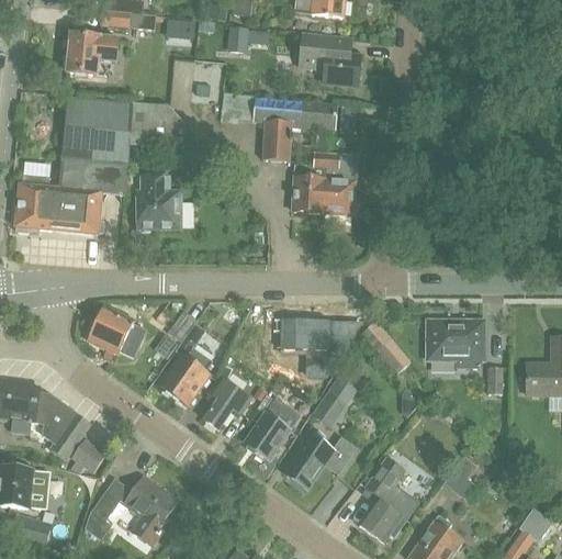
[(108,0),(108,9),(142,12),(143,0),(108,0)]
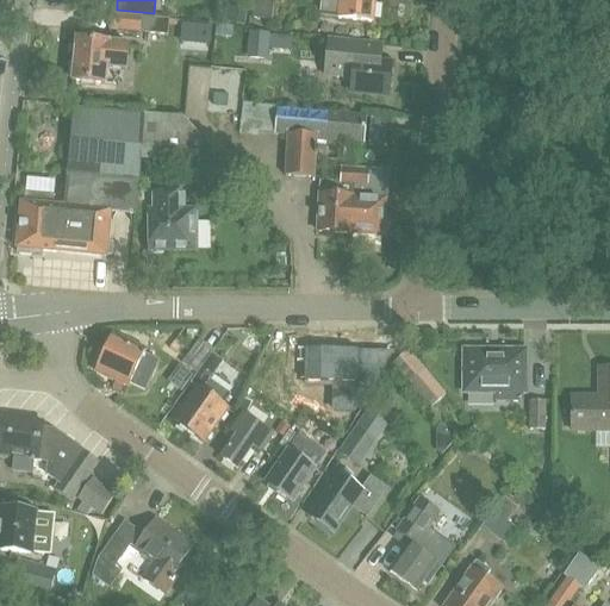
[(254,0),(251,16),(266,18),(268,0),(254,0)]
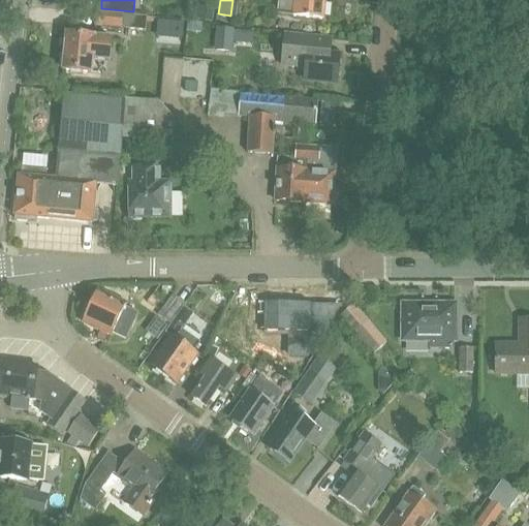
[(279,0),(278,11),(322,16),(323,0),(279,0)]
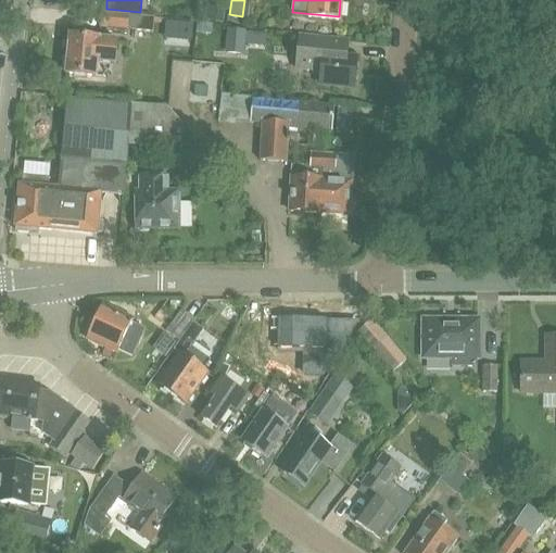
[(209,20),(220,21),(222,7),(210,5),(209,20)]
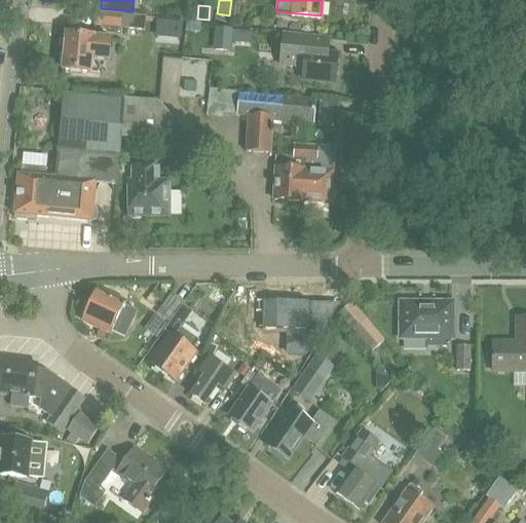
[(145,29),(146,14),(146,13),(133,12),(95,9),(94,24),(138,28),(145,29)]
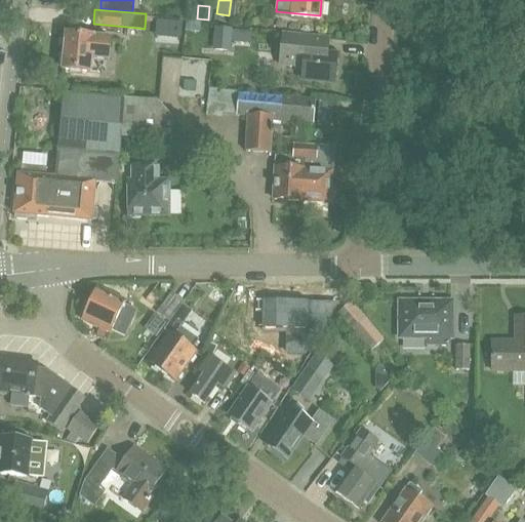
[(182,19),(158,17),(156,33),(180,36),(182,19)]
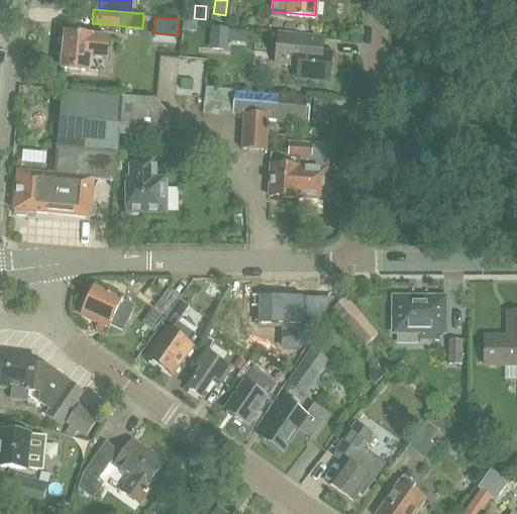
[(198,21),(184,20),(183,28),(197,29),(198,21)]
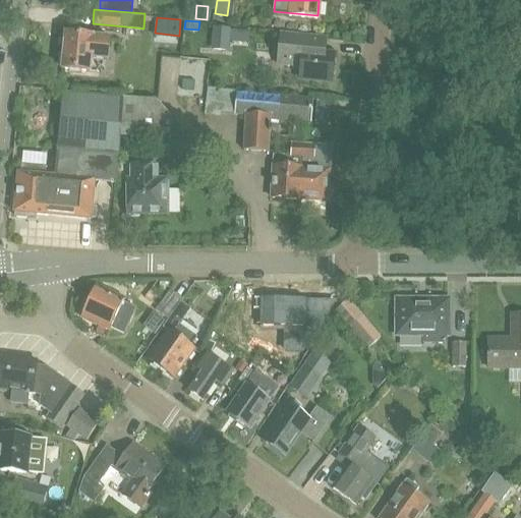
[(213,23),(211,47),(229,48),(230,24),(213,23)]
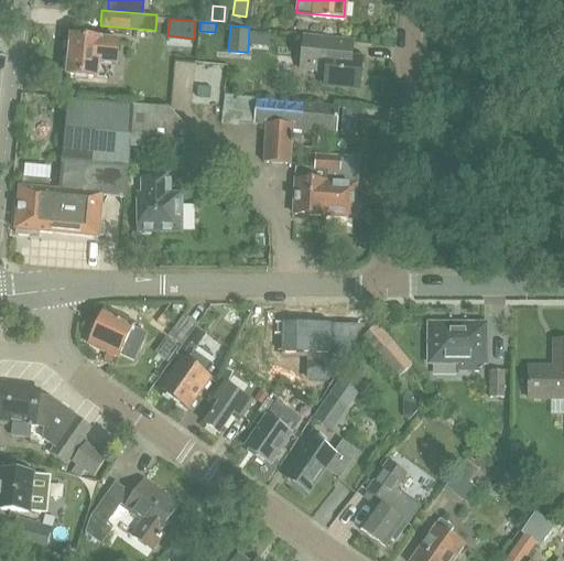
[(303,34),(300,68),(325,71),(324,83),(359,86),(361,56),(356,56),(357,41),(321,36),(303,34)]
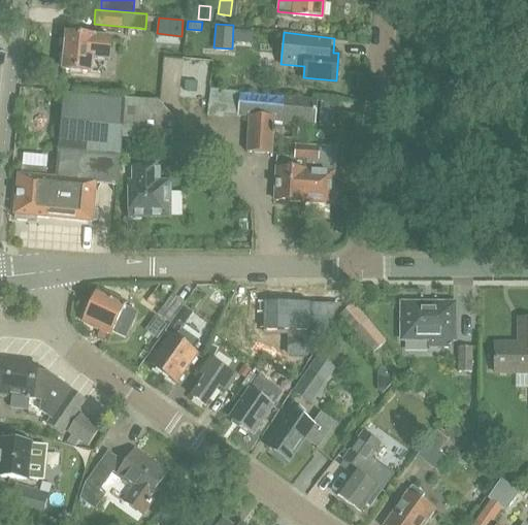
[(66,47),(64,68),(91,70),(92,57),(108,58),(109,58),(111,37),(67,33),(67,37),(64,38),(64,45),(66,47)]
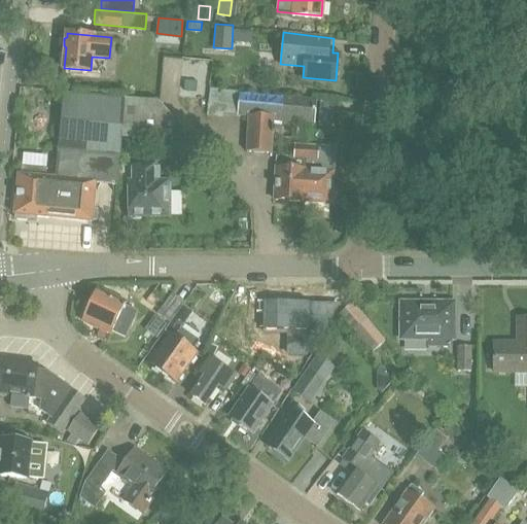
[(286,74),(269,75),(270,91),(287,90),(286,74)]
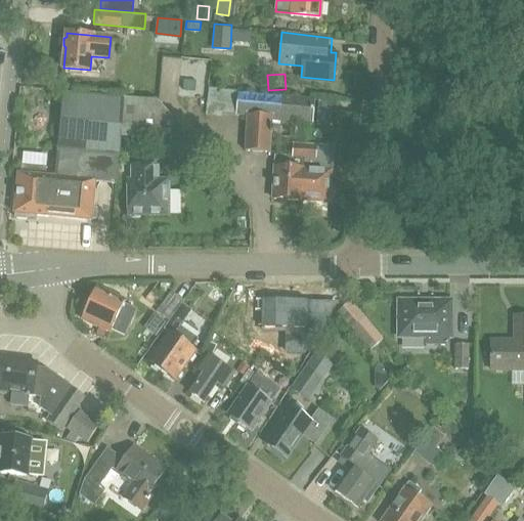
[(121,135),(161,138),(172,139),(174,118),(158,98),(63,90),(56,166),(20,164),(19,172),(16,212),(49,214),(93,218),(97,177),(117,179),(121,135)]
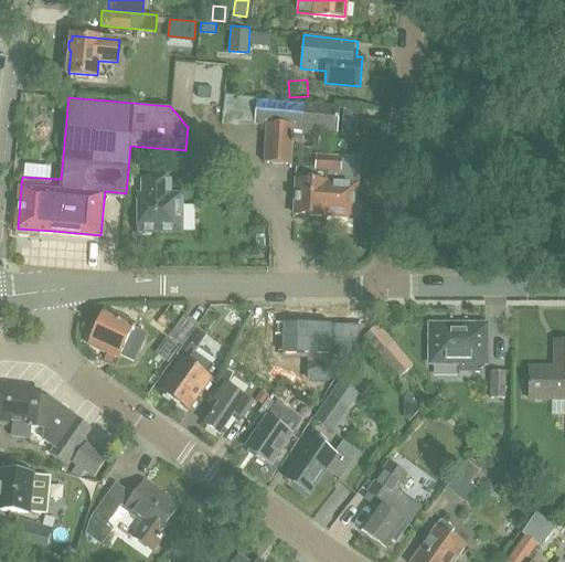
[(338,129),(340,105),(257,97),(255,120),(266,122),(263,159),(290,161),(292,141),(294,141),(295,135),(292,134),(294,125),(338,129)]
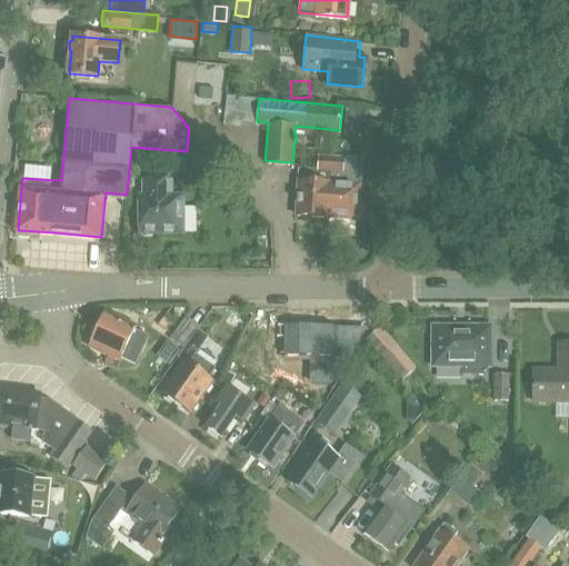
[(357,135),(358,121),(345,121),(343,133),(357,135)]
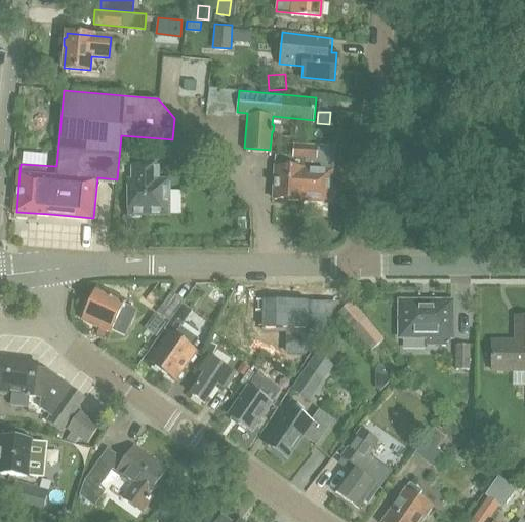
[(172,139),(161,138),(159,155),(191,158),(192,141),(172,139)]
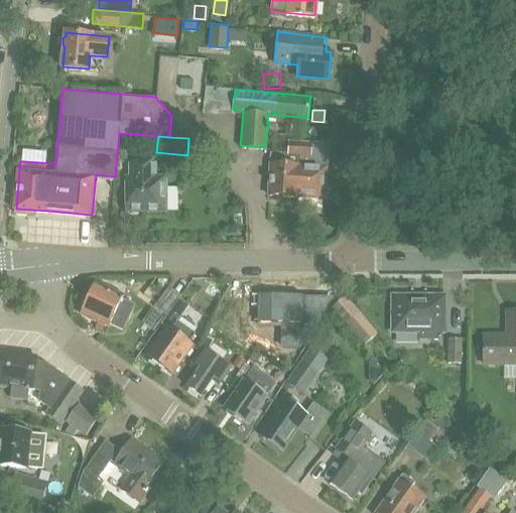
[(300,141),(289,140),(288,153),(299,154),(300,141)]
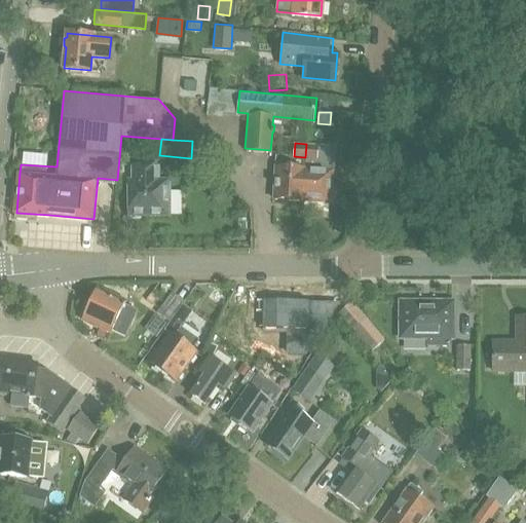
[(305,157),(303,199),(331,200),(333,169),(331,169),(333,146),(306,144),(305,157)]
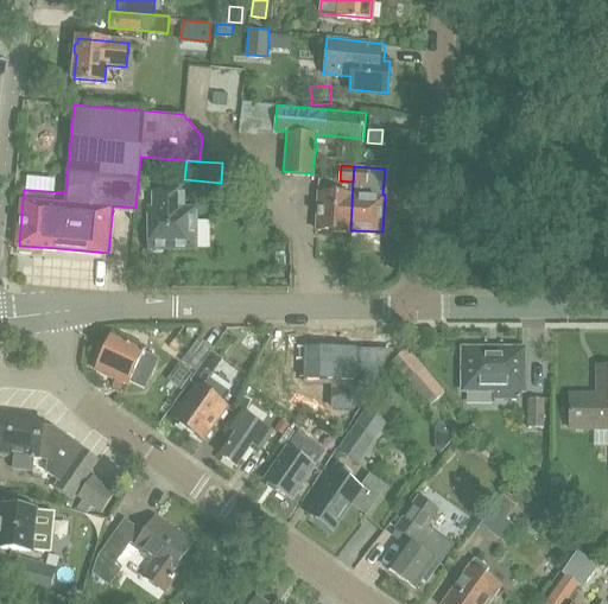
[(32,188),(59,190),(61,177),(33,175),(32,188)]
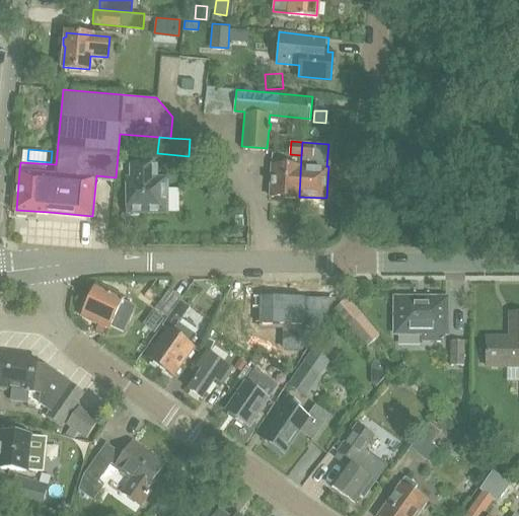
[(290,159),(273,158),(272,166),(271,195),(299,197),(301,155),(290,154),(290,159)]
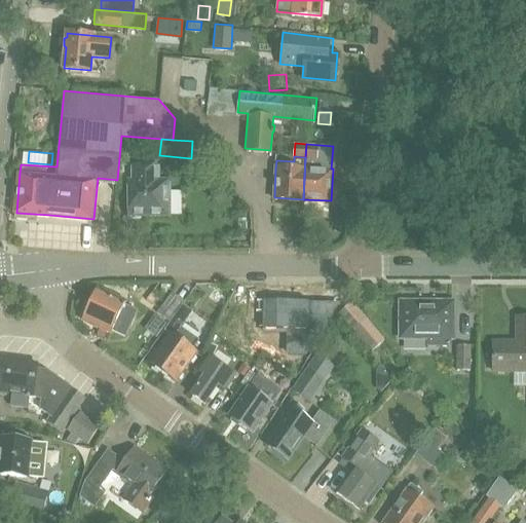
[(141,217),(143,213),(168,213),(167,179),(159,179),(158,164),(133,165),(133,180),(128,180),(129,214),(133,217),(141,217)]
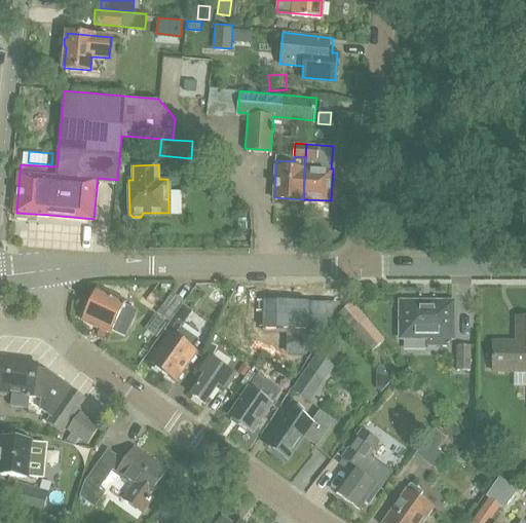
[(55,245),(55,230),(43,230),(43,246),(55,245)]
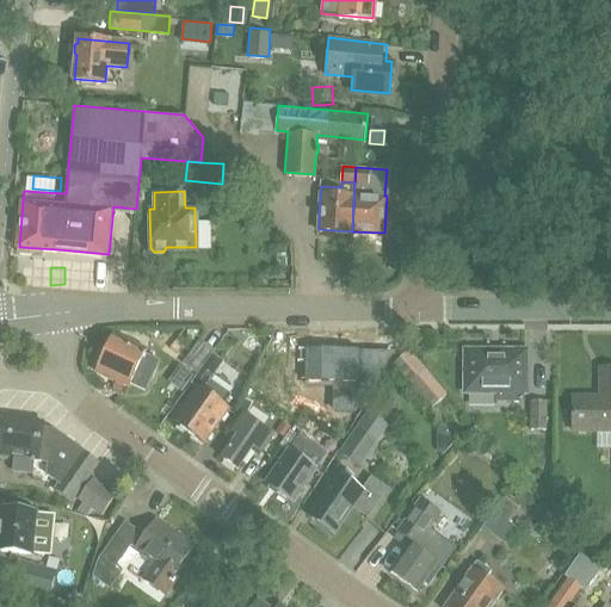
[(130,382),(144,388),(158,360),(143,353),(146,348),(113,333),(105,352),(102,351),(96,365),(98,366),(96,371),(128,386),(130,382)]
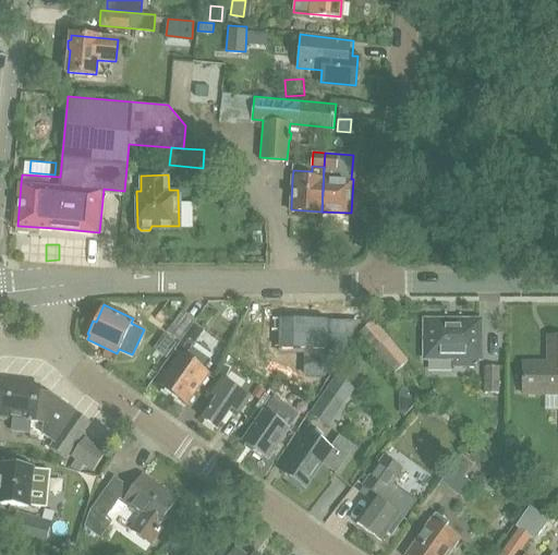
[(166,329),(180,339),(196,318),(182,309),(166,329)]
